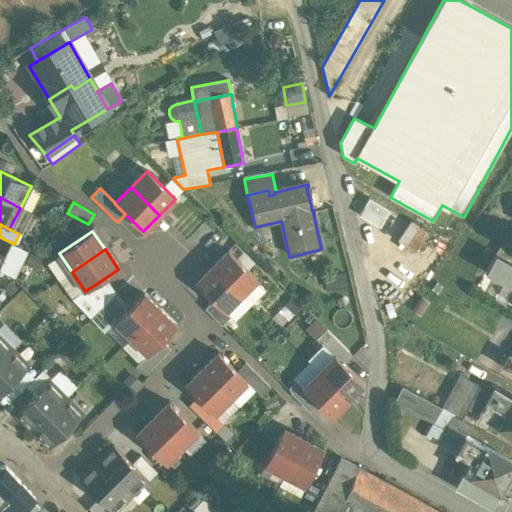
[(257,279),(228,251),(212,267),(241,295),(257,279)]
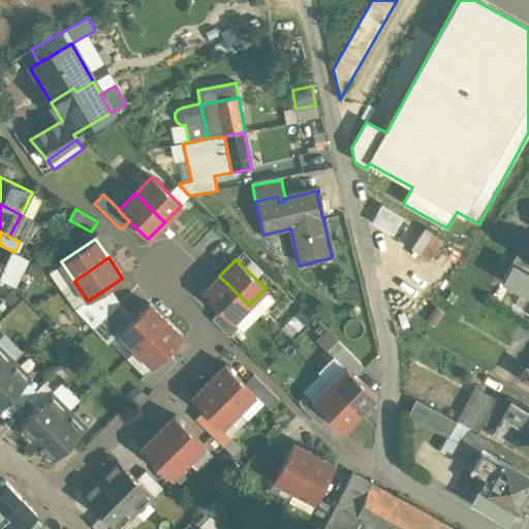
[(528,271),(511,261),(501,281),(528,296),(528,300),(524,310),(528,312),(528,271)]
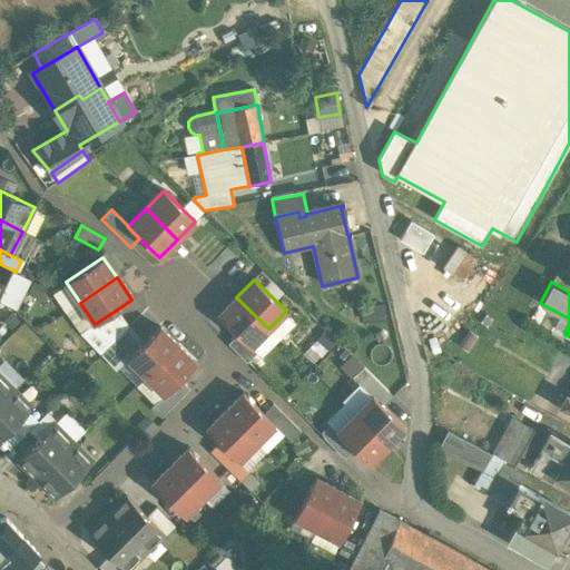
[(268,328),(236,297),(218,315),(237,334),(251,346),(268,328)]
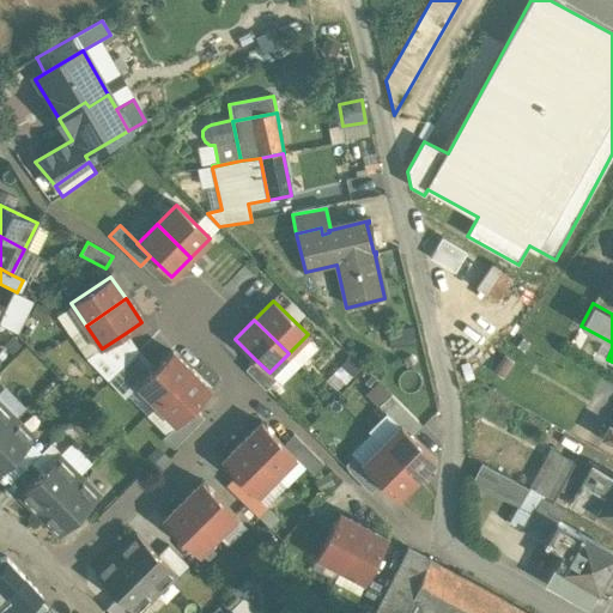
[(392,349),(412,346),(410,331),(389,332),(392,349)]
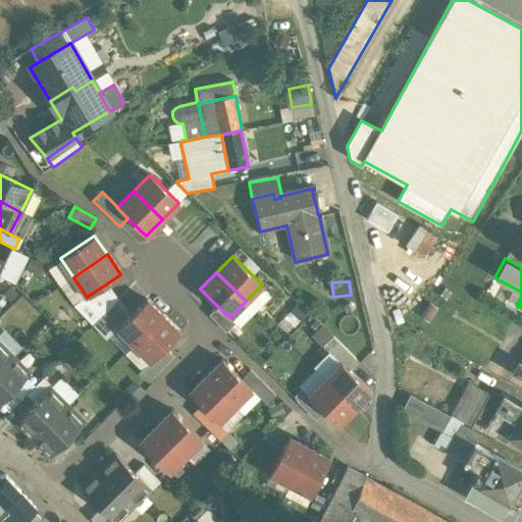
[(107,283),(87,297),(73,306),(92,325),(118,300),(107,283)]
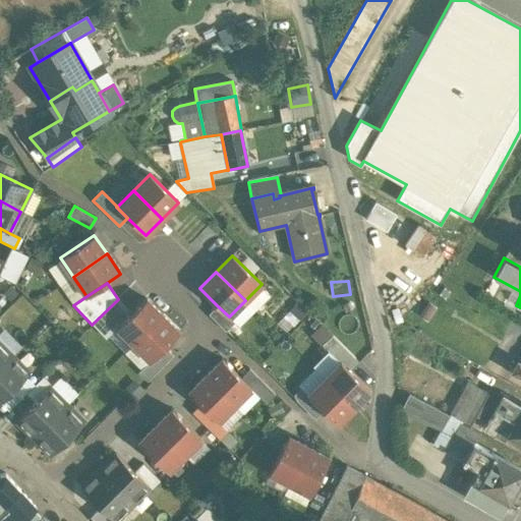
[(92,325),(106,339),(117,328),(131,313),(118,299),(92,325)]
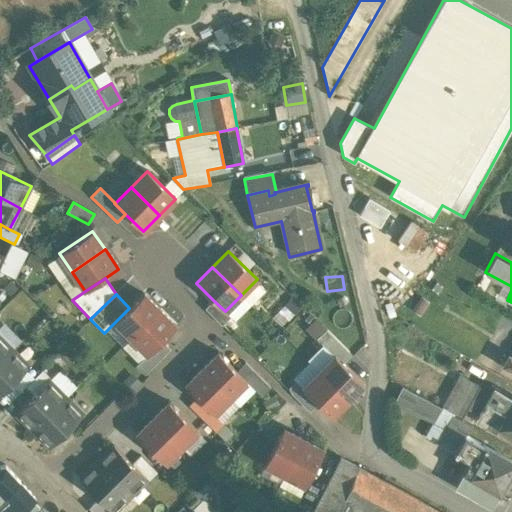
[(129,308),(115,322),(131,338),(159,310),(143,294),(129,308)]
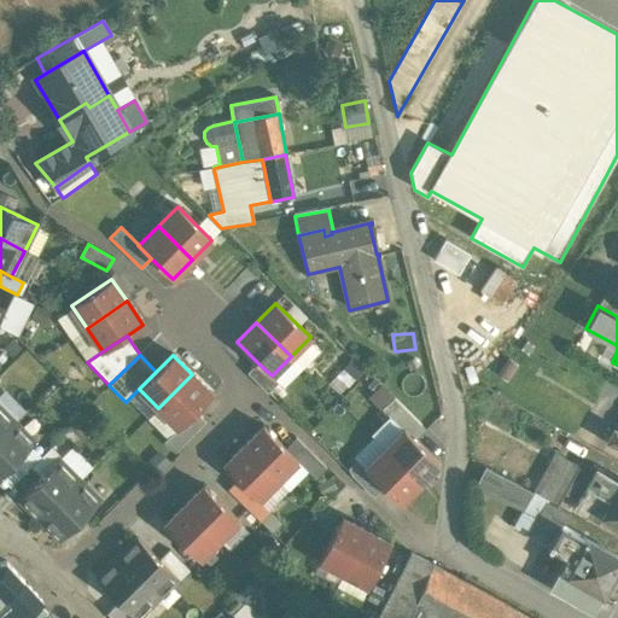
[(272,375),(257,362),(248,373),(268,392),(278,383),(272,375)]
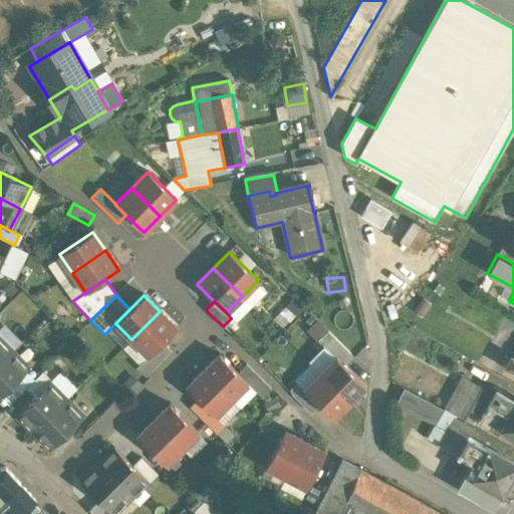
[(160,311),(132,339),(148,355),(148,356),(163,341),(177,327),(160,311)]
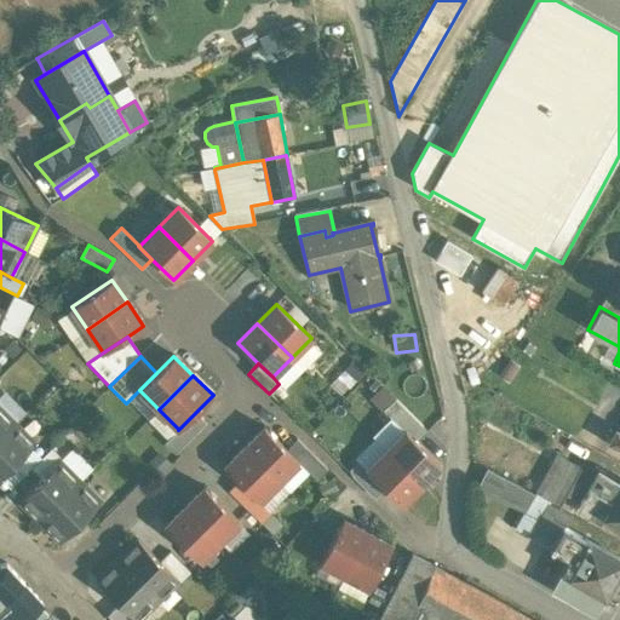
[(428,431),(395,399),(383,411),(405,431),(406,430),(417,442),(428,431)]
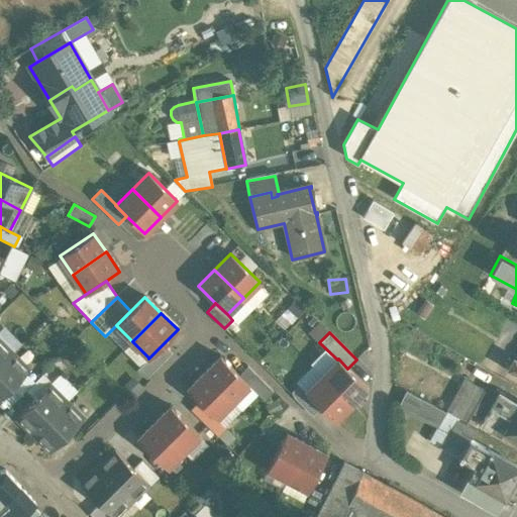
[(0,366),(12,353),(0,341),(0,366)]
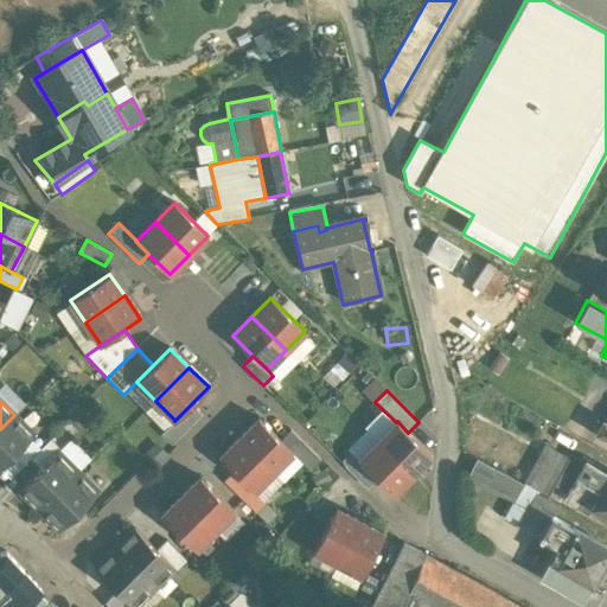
[(192,403),(174,421),(174,420),(161,434),(172,443),(202,414),(192,403)]
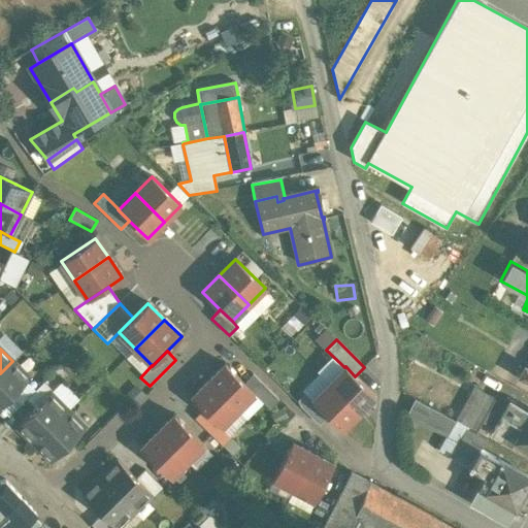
[(372,360),(365,366),(372,374),(380,367),(372,360)]
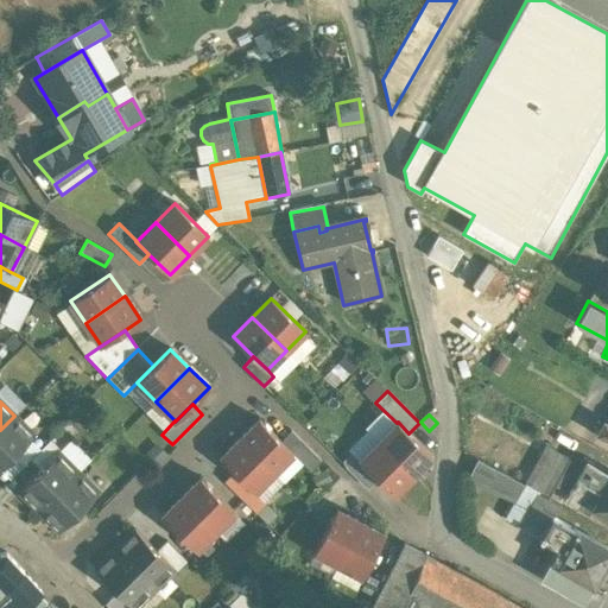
[(14,416),(0,430),(0,470),(35,436),(14,416)]
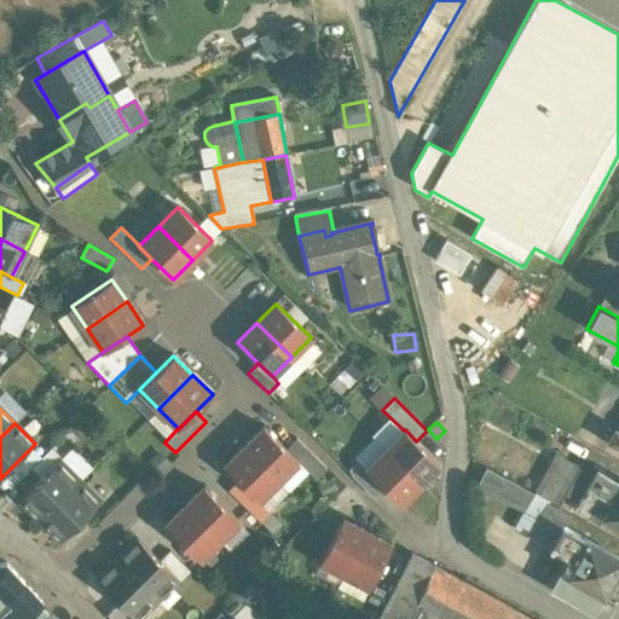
[(285,449),(264,427),(244,446),(278,480),(298,461),(285,449)]
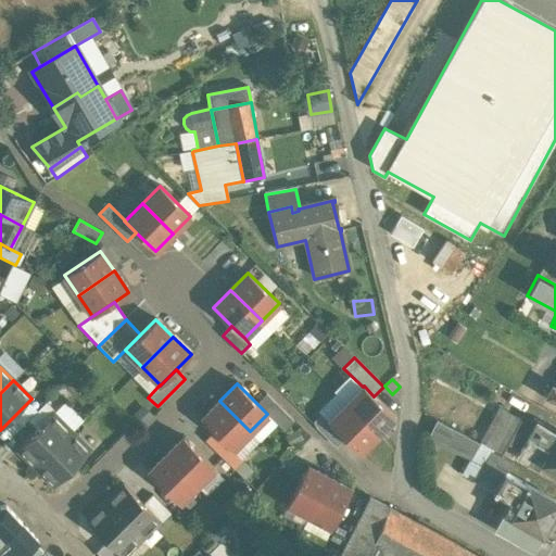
[(363,387),(345,404),(377,434),(394,416),(374,396),(364,386),(363,387)]
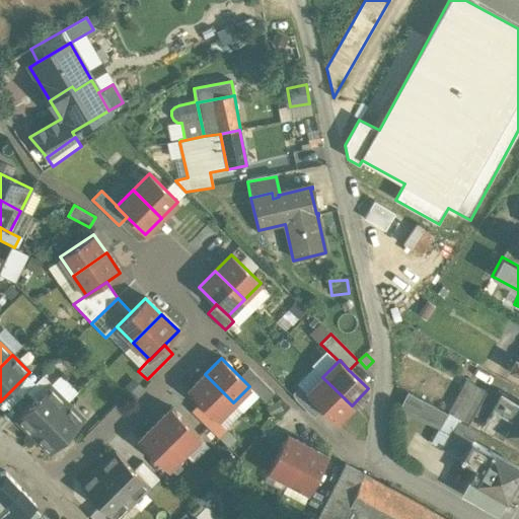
[(233,402),(205,374),(189,390),(202,404),(217,419),(233,402)]
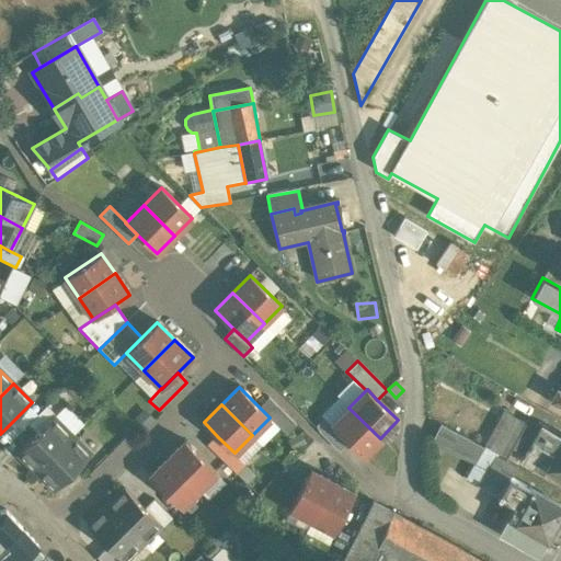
[(348,408),(331,425),(347,441),(363,456),(380,438),(348,408)]
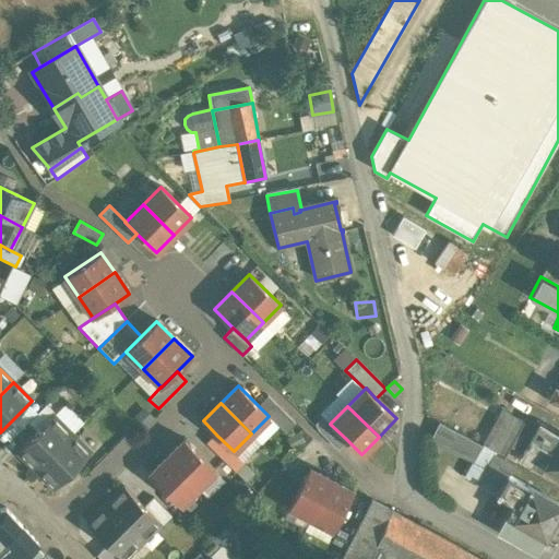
[(502,409),(483,444),(495,452),(495,453),(503,458),(510,447),(524,421),(523,421),(502,409)]
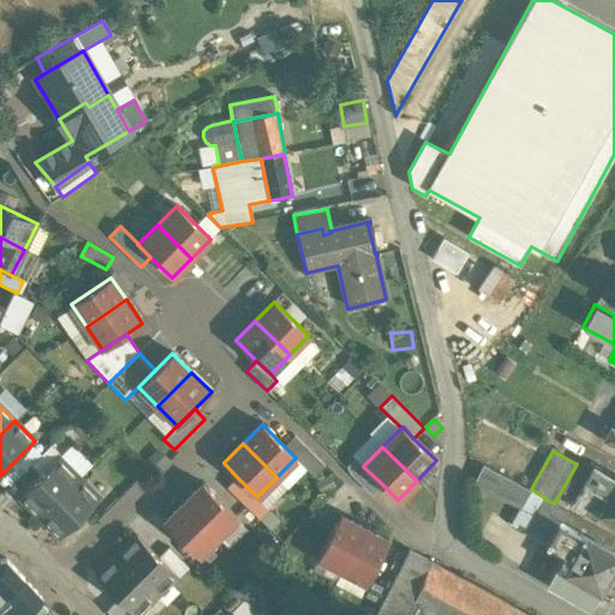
[(59,458),(19,497),(40,518),(79,478),(59,458)]
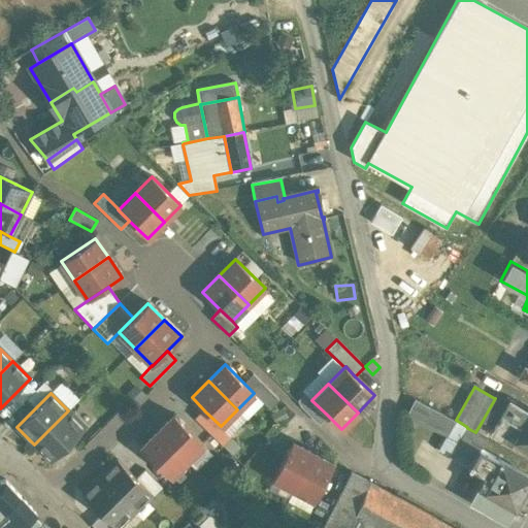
[(507,402),(495,396),(494,398),(495,398),(482,422),(515,439),(527,415),(527,409),(509,399),(507,402)]
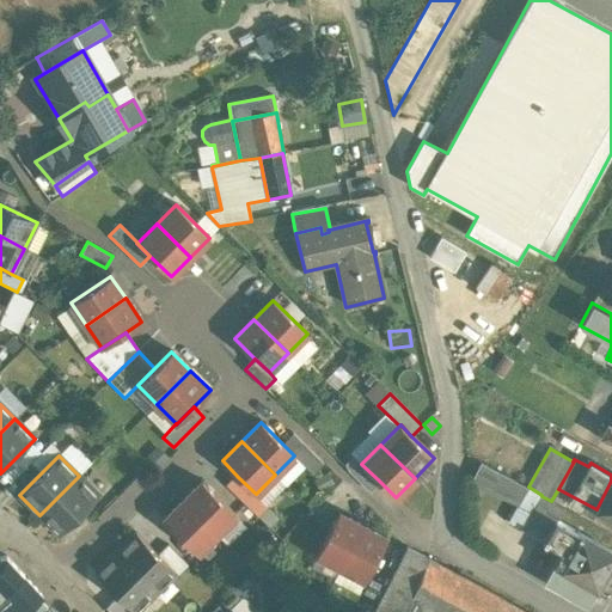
[(361,464),(357,460),(348,471),(369,490),(379,481),(361,464)]
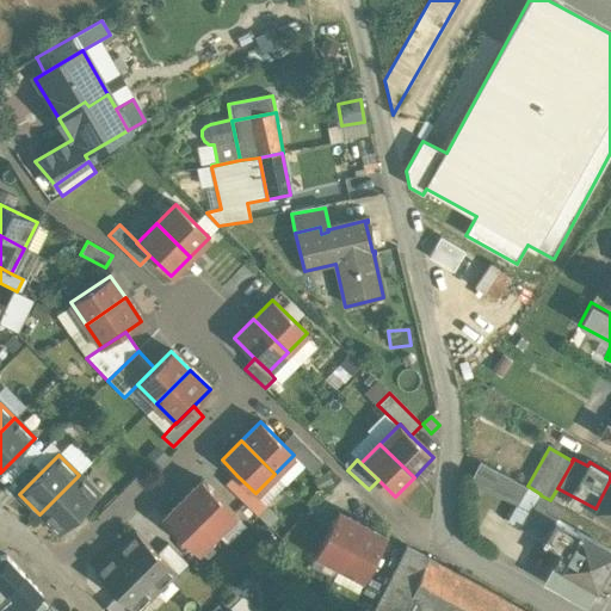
[(526,487),(482,463),(474,479),(519,500),(526,487)]
